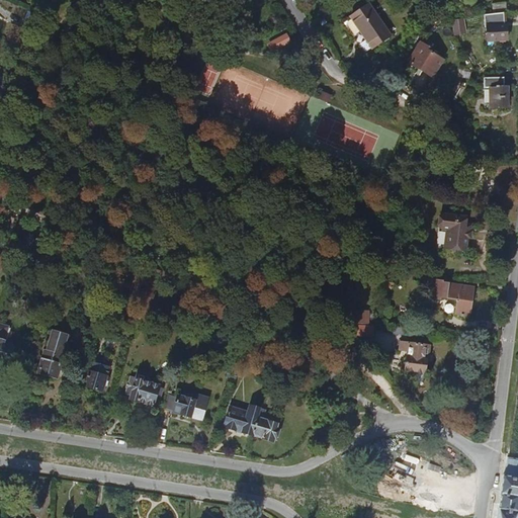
[(495,13),(508,11),(507,1),(493,3),(495,13)]
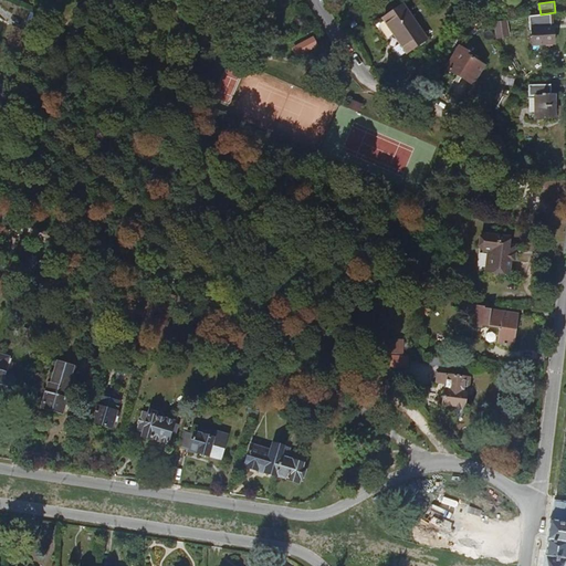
[(404,2),(384,17),(408,51),(428,37),(404,2)]
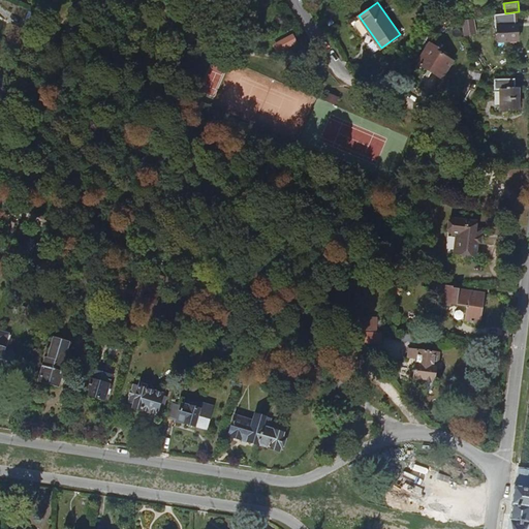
[(520,41),(517,13),(495,17),(496,29),(497,29),(499,43),(509,42),(510,44),(512,44),(517,44),(518,41),(520,41)]
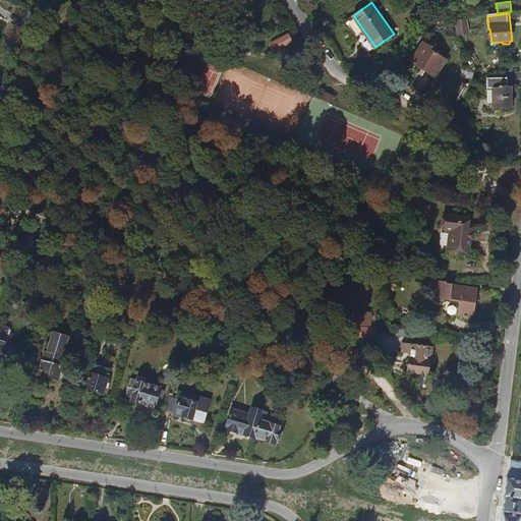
[(471,35),(469,19),(459,20),(461,36),(471,35)]
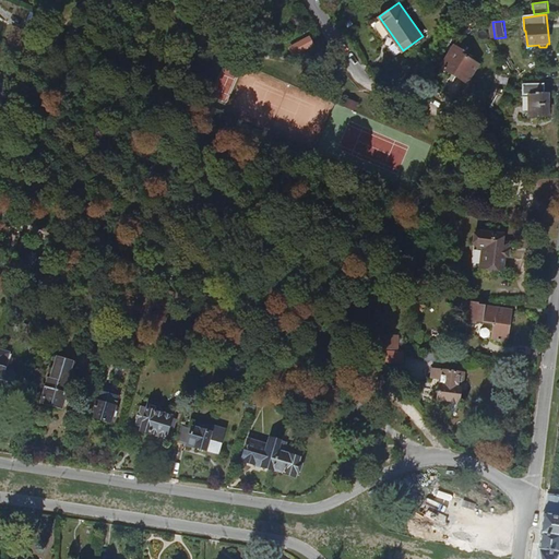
[(314,44),(311,36),(293,45),(296,52),(314,44)]
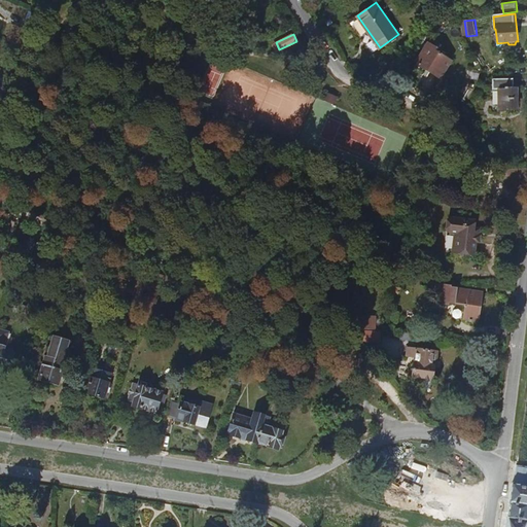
[(442,77),(452,60),(438,51),(440,49),(429,43),(418,63),(442,77)]
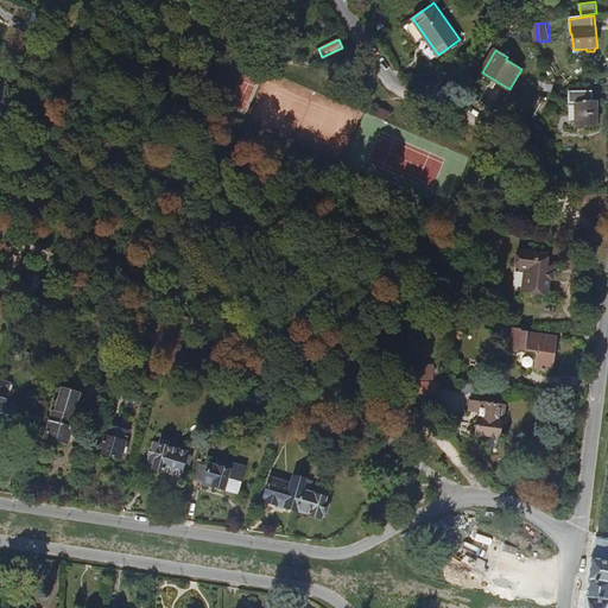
[(581,127),(595,127),(595,103),(591,102),(593,93),(568,93),(568,105),(574,105),(574,121),(572,121),(572,130),(581,130),(581,127)]
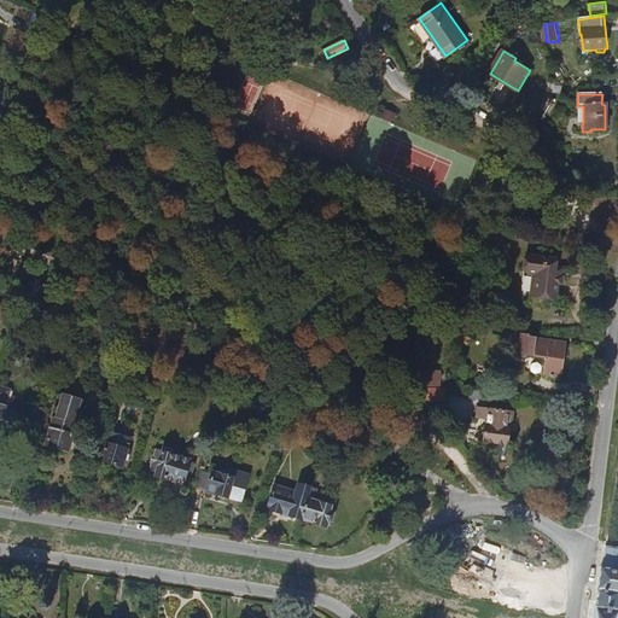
[(555,299),(558,284),(561,284),(563,277),(561,275),(557,275),(558,268),(555,268),(557,258),(530,255),(529,257),(524,260),(524,268),(528,272),(526,273),(534,274),(531,296),(555,299)]
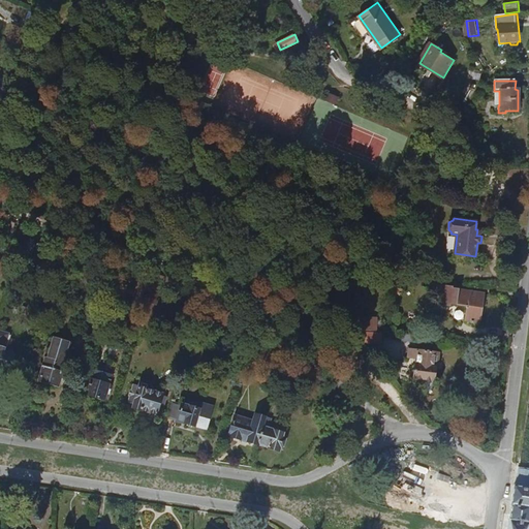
[(32,255),(37,240),(30,238),(25,253),(32,255)]
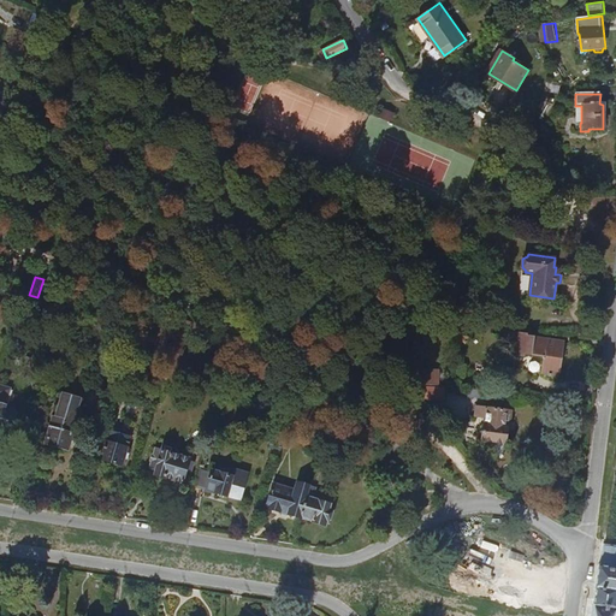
[(468,313),(469,303),(460,302),(458,311),(468,313)]
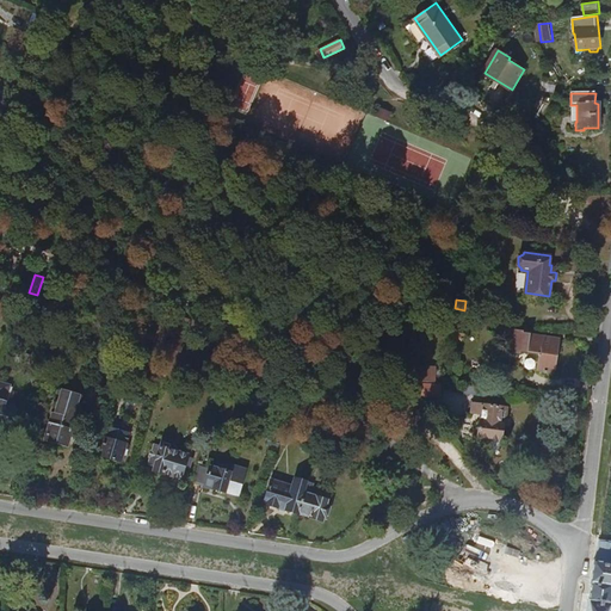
[(173,333),(178,316),(167,313),(162,329),(173,333)]
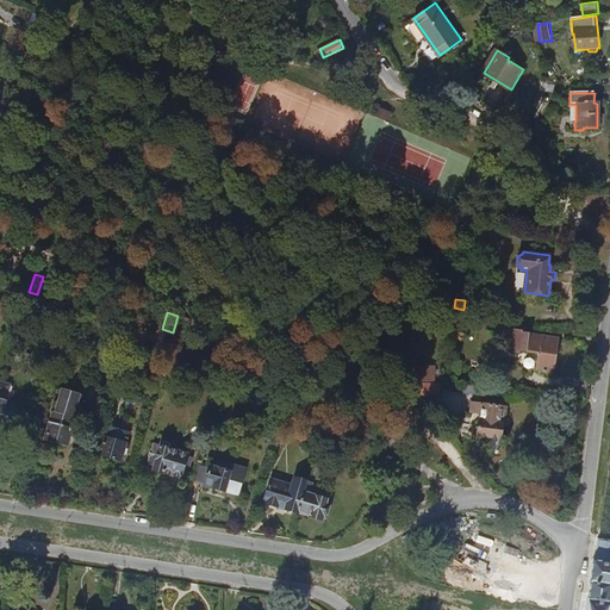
[(554,372),(559,338),(523,334),(523,331),(508,330),(505,352),(521,353),(521,350),(540,353),(537,369),(554,372)]
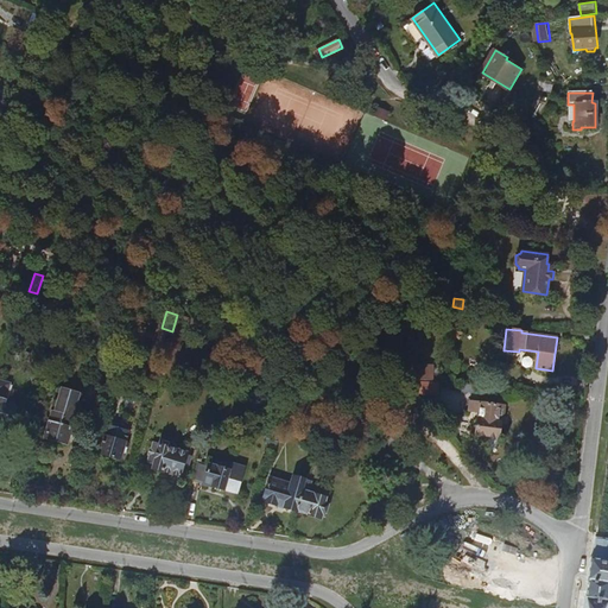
[(432,381),(435,366),(417,365),(416,380),(432,381)]
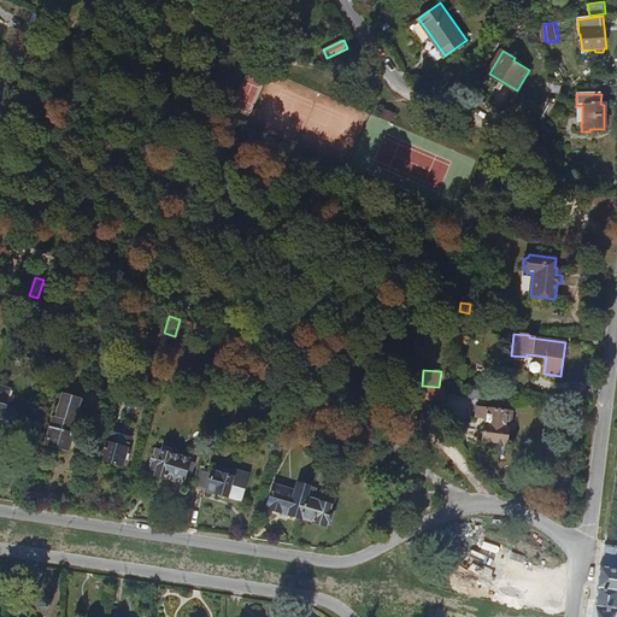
[(444,403),(445,391),(421,388),(419,400),(444,403)]
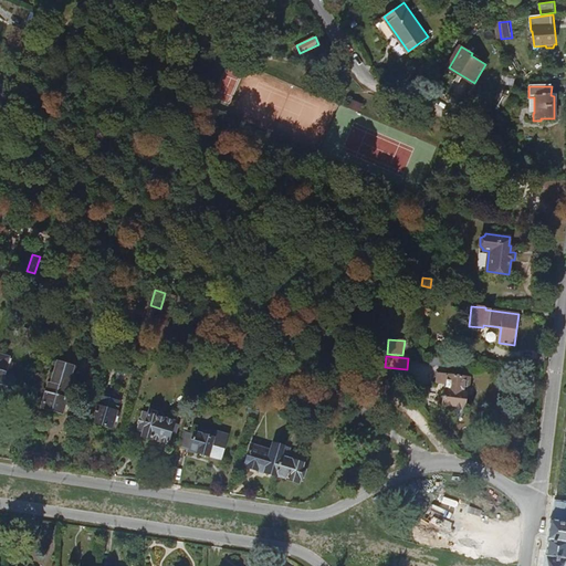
[(17,384),(14,383),(16,380),(4,377),(6,373),(0,371),(0,370),(4,358),(0,357),(0,392),(10,396),(12,388),(14,389),(17,384)]
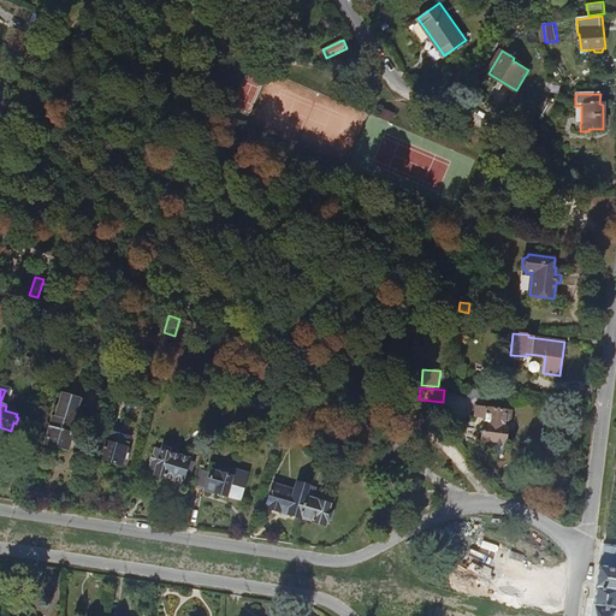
[(47,443),(70,450),(77,426),(75,425),(83,398),(65,394),(61,406),(57,404),(53,418),(55,418),(47,443)]
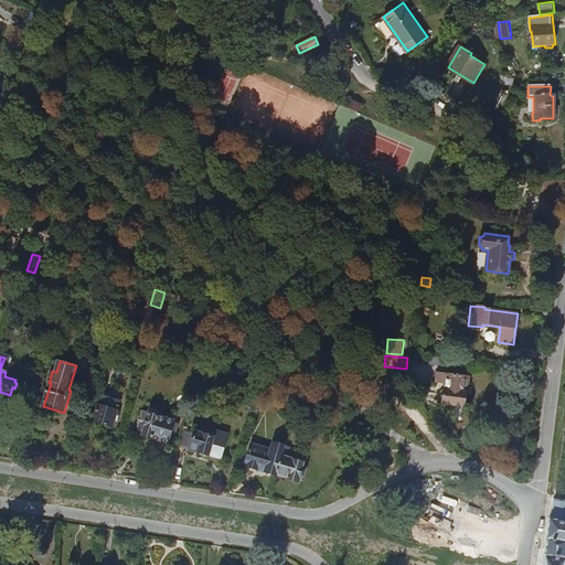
[(260,382),(264,369),(255,365),(254,370),(251,379),(260,382)]
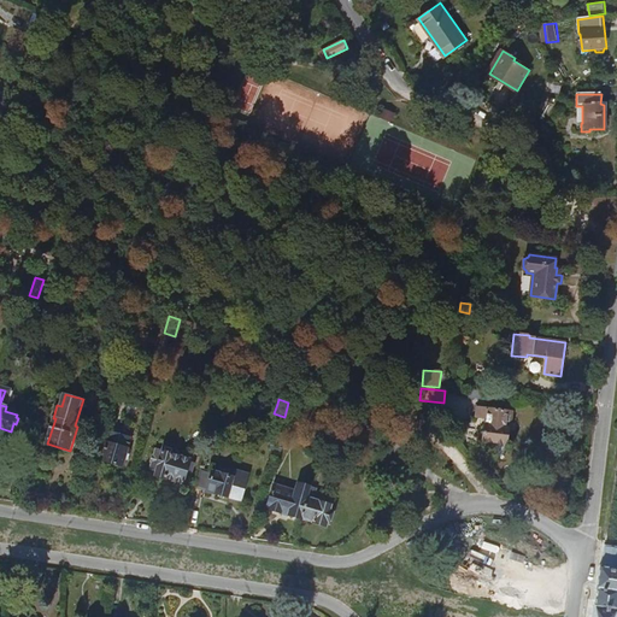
[(486,411),(475,410),(474,419),(485,421),(482,442),(505,445),(509,415),(506,411),(486,410),(486,411)]
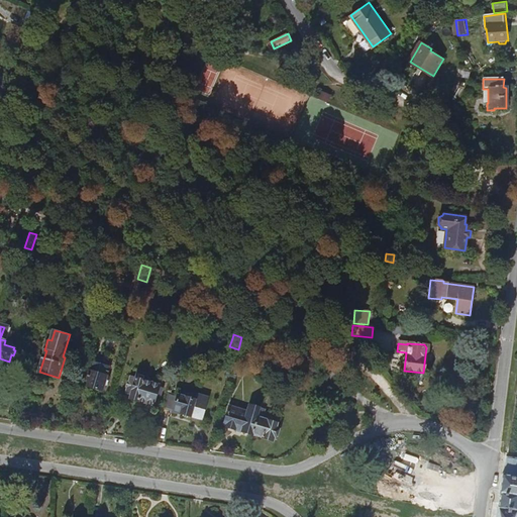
[(268,359),(273,346),(266,344),(261,357),(268,359)]
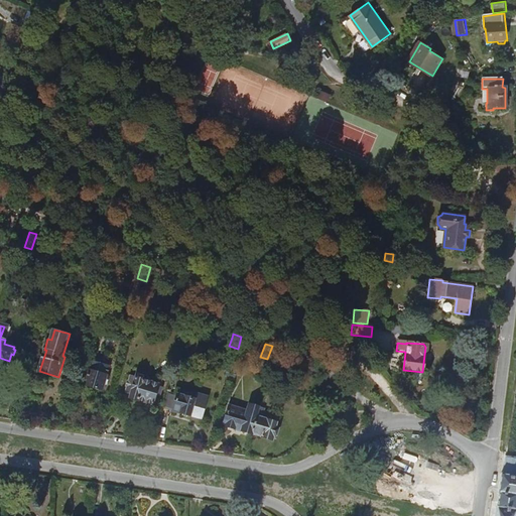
[(103,390),(110,367),(92,361),(85,384),(103,390)]
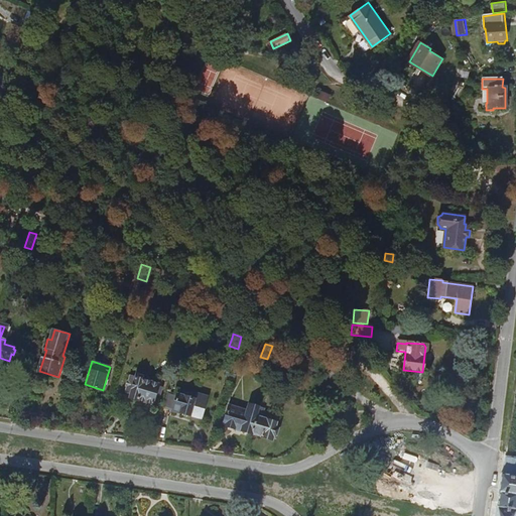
[(290,374),(293,366),(280,362),(277,370),(290,374)]
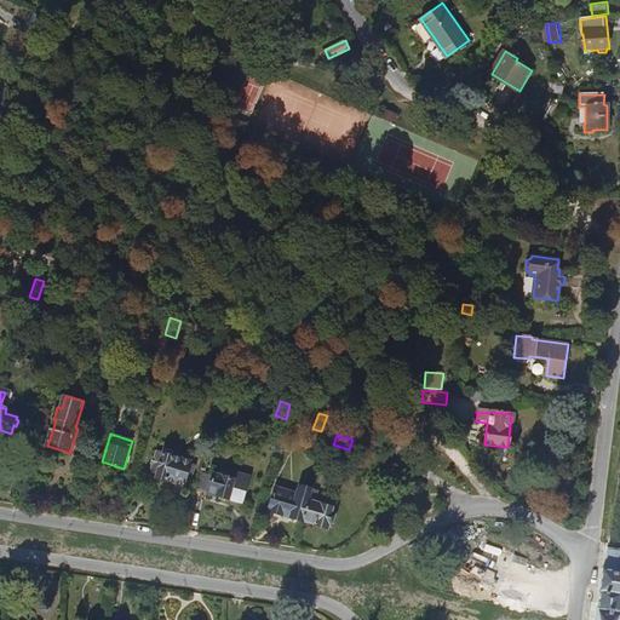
[(151,470),(159,472),(156,478),(167,482),(168,481),(183,486),(184,483),(188,484),(190,475),(187,474),(190,463),(173,458),(176,451),(164,447),(161,454),(156,453),(155,459),(153,459),(151,464),(153,465),(151,470)]
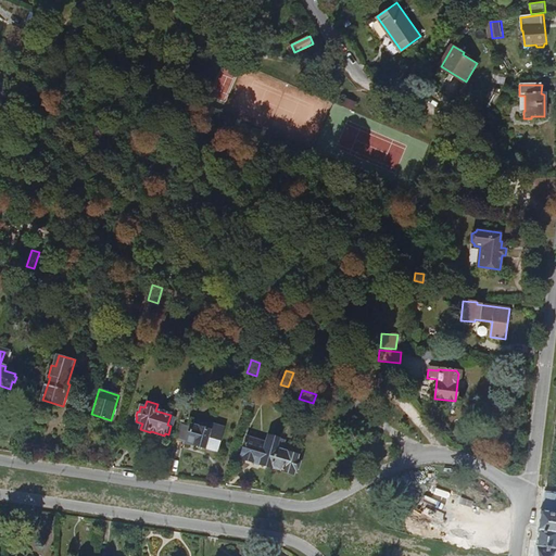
[(203,449),(209,431),(190,426),(189,426),(179,422),(175,440),(185,442),(185,443),(196,446),(194,449),(200,451),(201,449),(203,449)]
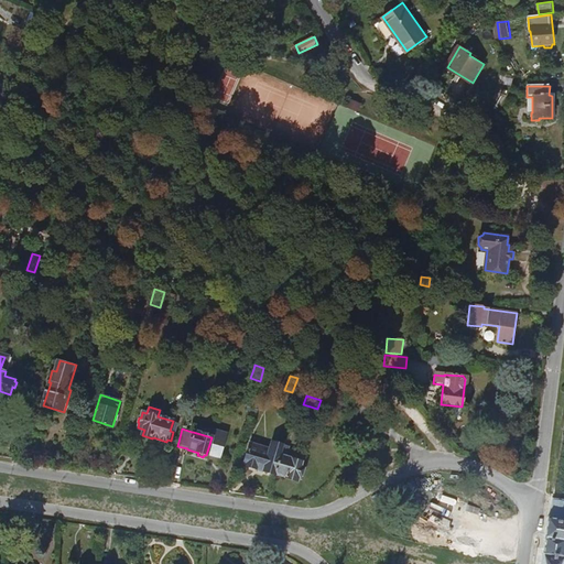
[(274,474),(280,455),(275,453),(268,451),(266,456),(261,455),(264,447),(249,443),(245,458),(263,464),(261,472),(274,475),(274,474)]
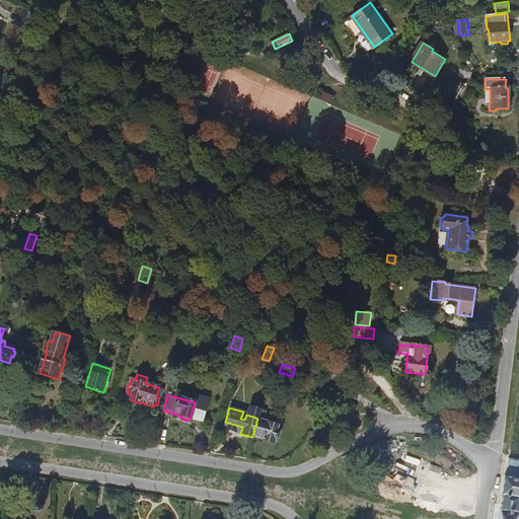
[(276,439),(280,428),(277,427),(278,424),(263,420),(258,418),(257,419),(252,436),(263,440),(263,438),(274,442),(275,439),(276,439)]
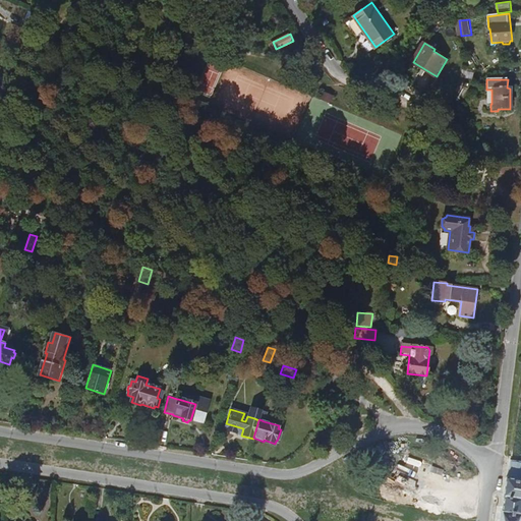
[(520,520),(520,462),(512,461),(508,461),(503,495),(499,495),(497,495),(495,497),(495,498),(497,499),(498,501),(498,502),(498,504),(498,505),(497,506),(496,508),(493,520),(520,520)]
